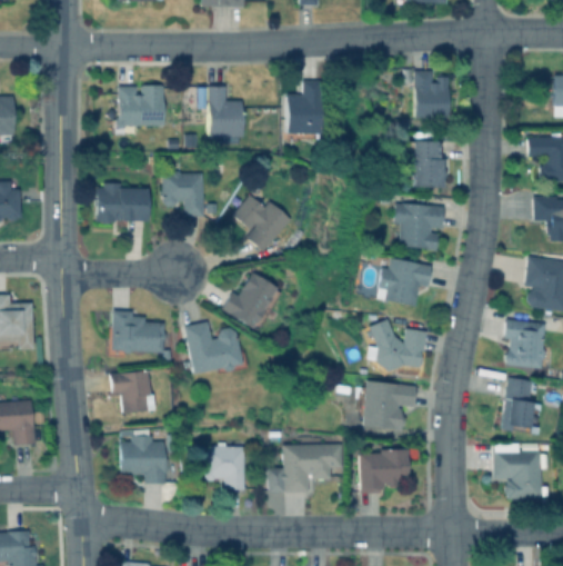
[(200,0),(201,8),(244,9),(243,0),(200,0)]
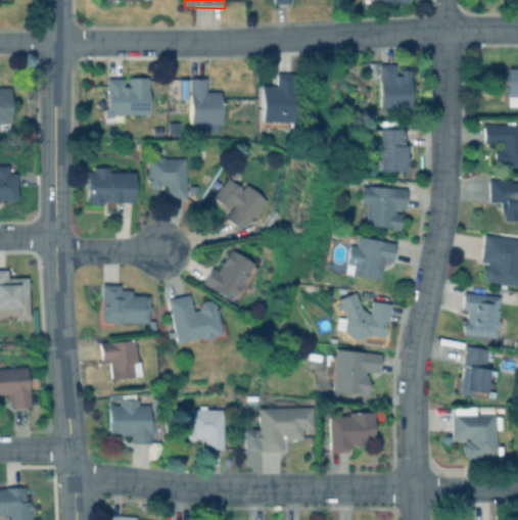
[(398,78),(402,78),(402,72),(413,72),(414,110),(412,110),(412,115),(406,115),(406,109),(381,109),(381,66),(398,66),(398,78)]
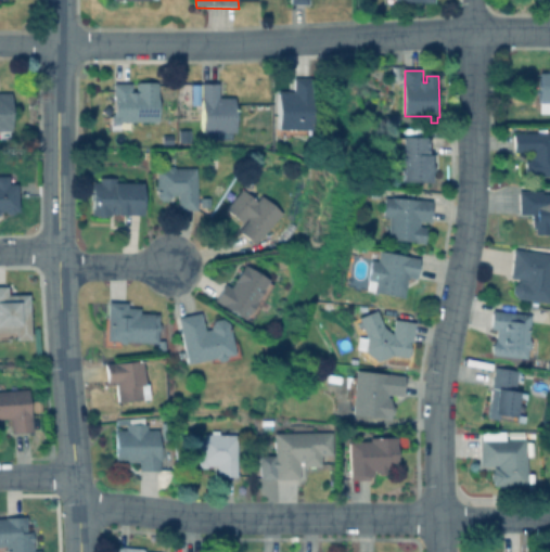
[(312,79),(312,129),(290,129),(290,139),(280,138),(280,129),(279,129),(280,92),(281,92),(281,91),(290,91),(290,92),(295,92),(295,78),(312,79)]
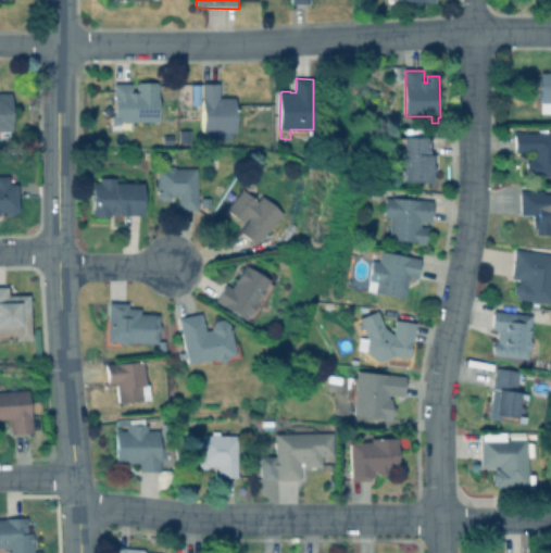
[(159,84),(159,85),(161,85),(161,123),(133,123),(133,124),(135,124),(135,132),(110,132),(110,115),(115,111),(115,85),(134,85),(134,92),(138,92),(138,85),(140,85),(140,83),(159,84)]
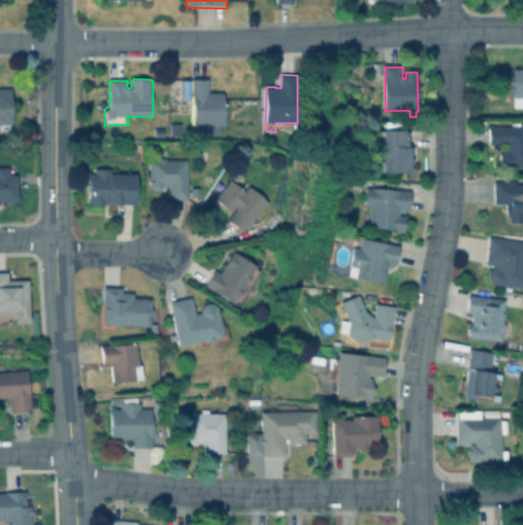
[(225,94),(225,126),(223,126),(223,134),(199,133),(199,126),(193,126),(193,80),(209,80),(209,93),(225,94)]
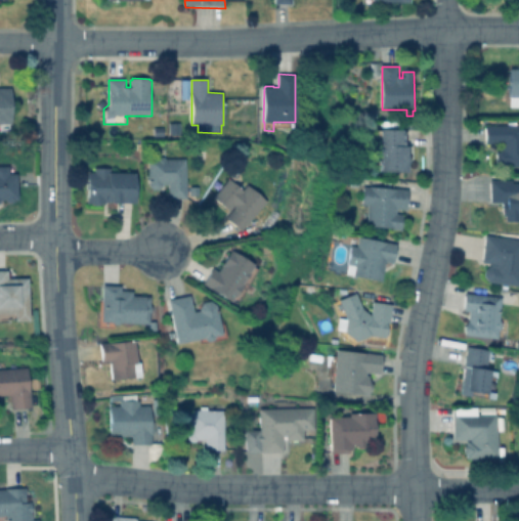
[(0,89),(12,89),(12,124),(11,124),(11,128),(10,130),(9,132),(0,132),(0,89)]
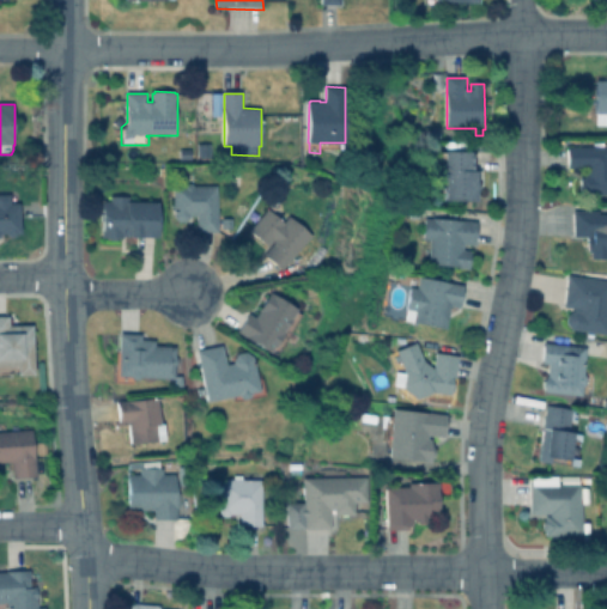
[(606,195),(588,195),(588,194),(583,194),(582,178),(587,178),(587,174),(589,174),(589,168),(570,169),(570,147),(606,147),(606,195)]
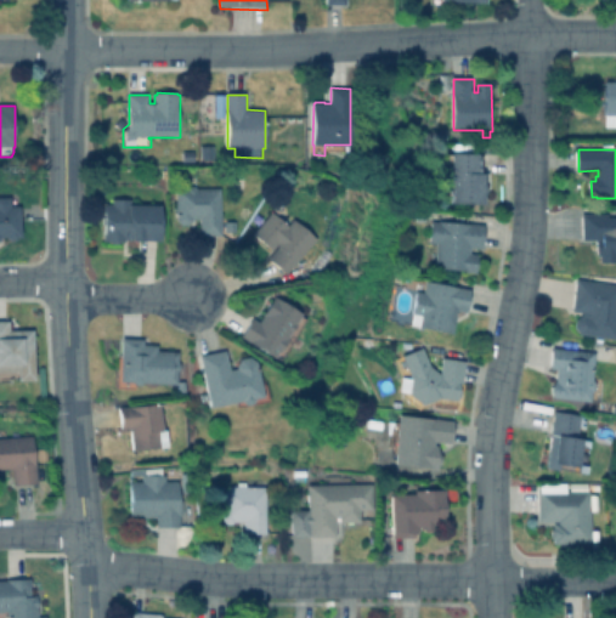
[(479,154),(479,156),(481,156),(481,174),(485,174),(485,186),(489,186),(489,193),(485,193),(484,204),(441,202),(441,186),(447,186),(447,180),(451,180),(452,173),(452,166),(445,165),(445,154),(452,154),(453,152),(479,154)]
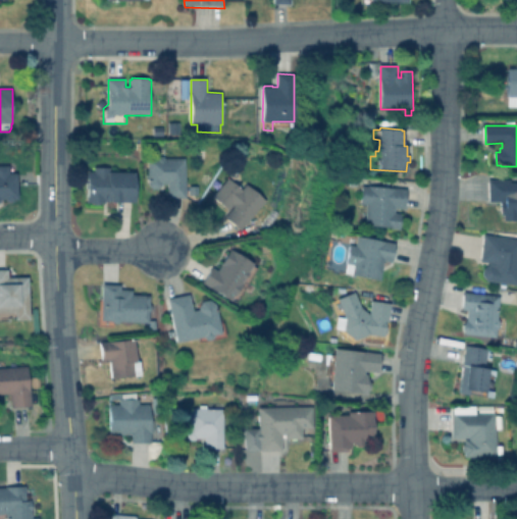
[(164,157),(166,159),(187,159),(187,199),(169,199),(169,185),(162,185),(162,187),(159,190),(153,190),(149,187),(149,159),(158,159),(159,157),(164,157)]
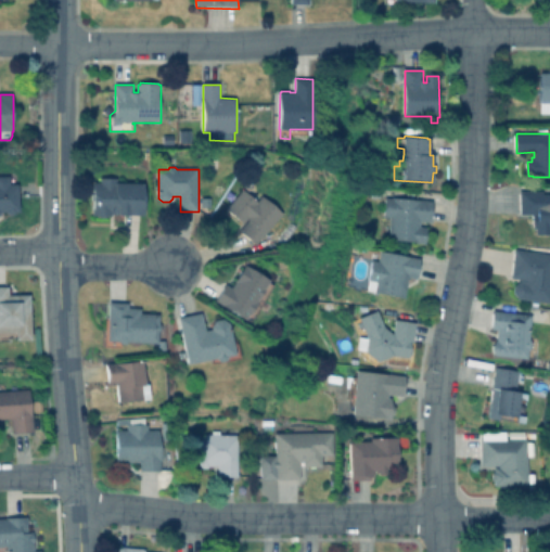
[(0,177),(11,177),(11,184),(18,184),(20,213),(16,213),(14,215),(8,215),(5,213),(0,213),(0,177)]
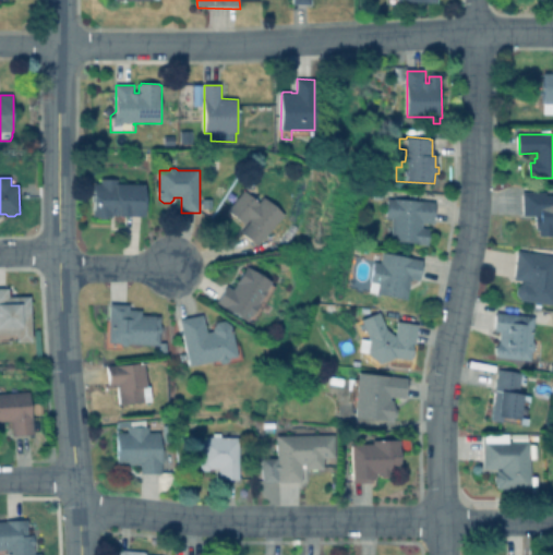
[(119,180),(118,184),(145,185),(144,217),(112,216),(112,218),(108,217),(106,219),(100,219),(98,217),(93,216),(95,184),(101,184),(101,179),(119,180)]
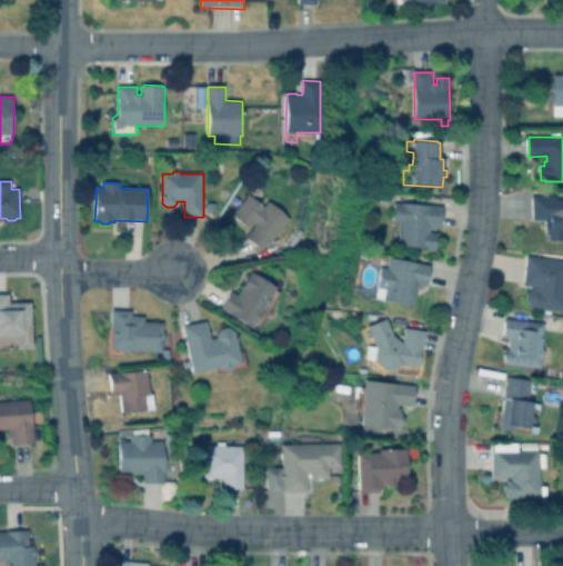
[(251,195),(265,207),(271,201),(291,219),(263,251),(247,238),(257,227),(255,226),(251,230),(233,215),(251,195)]
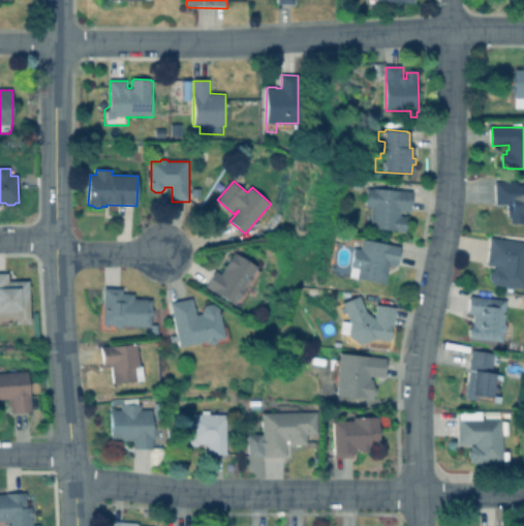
[(404,183),(403,190),(391,188),(392,181),(404,183)]
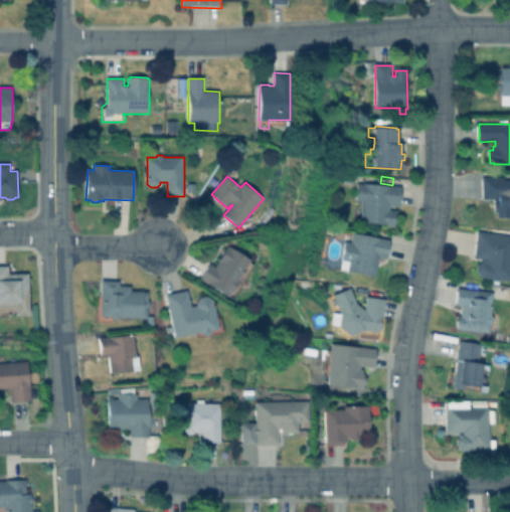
[(509,218),(498,218),(498,212),(495,212),(495,199),(484,199),(484,178),(505,178),(505,181),(509,181),(509,218)]
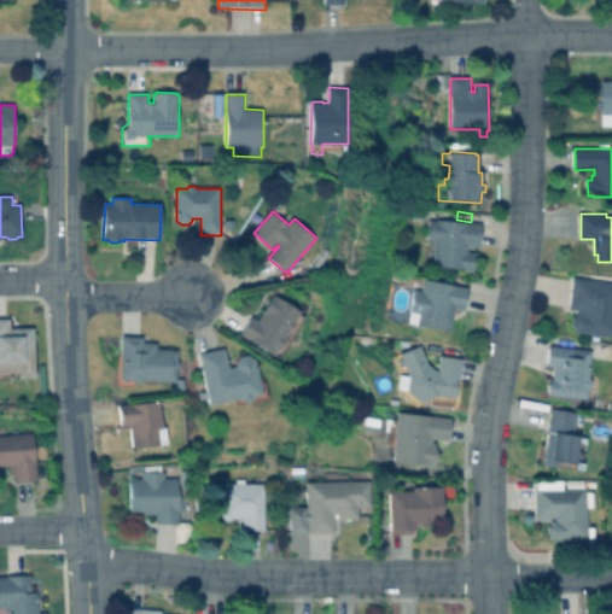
[(438,220),(484,224),(482,247),(468,246),(468,253),(476,255),(474,272),(433,267),(435,244),(427,243),(430,221),(438,222),(438,220)]
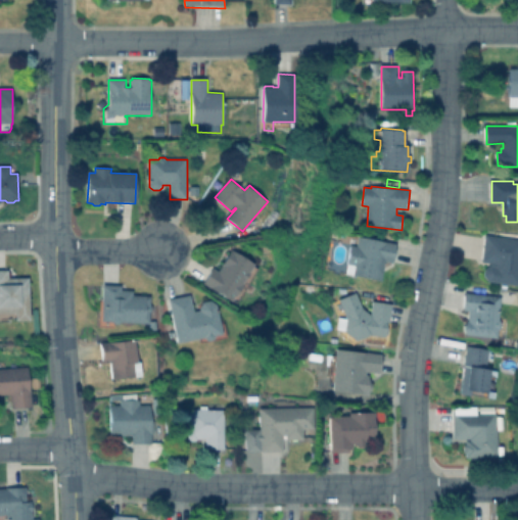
[(517,287),(488,282),(484,275),(485,270),(491,266),(491,264),(482,263),(487,235),(517,239),(517,287)]
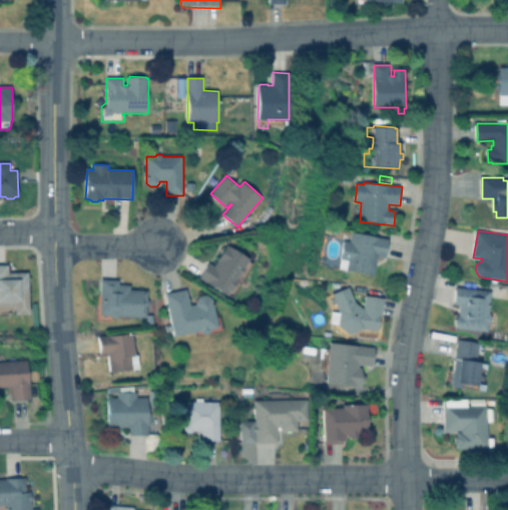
[(353,232),(390,239),(387,257),(379,255),(375,277),(328,268),(329,266),(323,265),(329,236),(352,240),(353,232)]
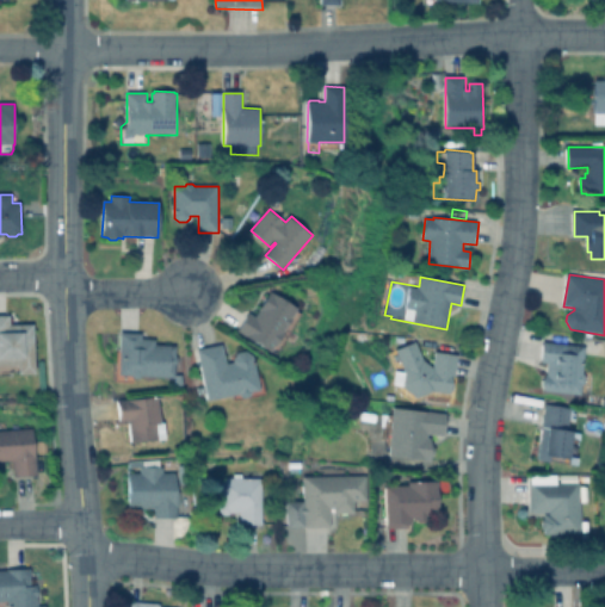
[(303,315),(277,355),(271,351),(270,352),(239,332),(249,314),(257,317),(260,311),(272,292),(298,309),(297,311),(303,315)]
